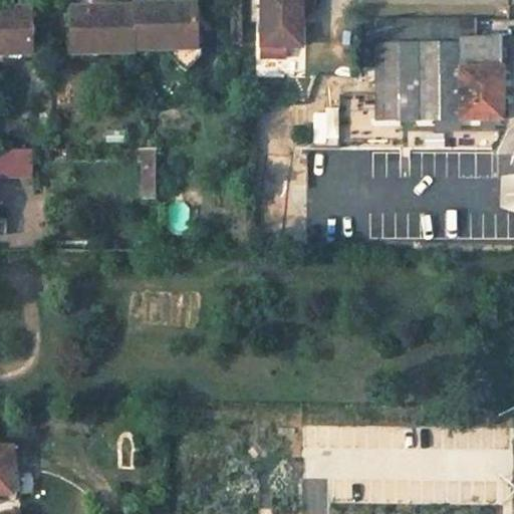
[(310,6),(310,0),(259,0),(259,56),(282,56),(281,45),(297,44),(297,6),(310,6)]
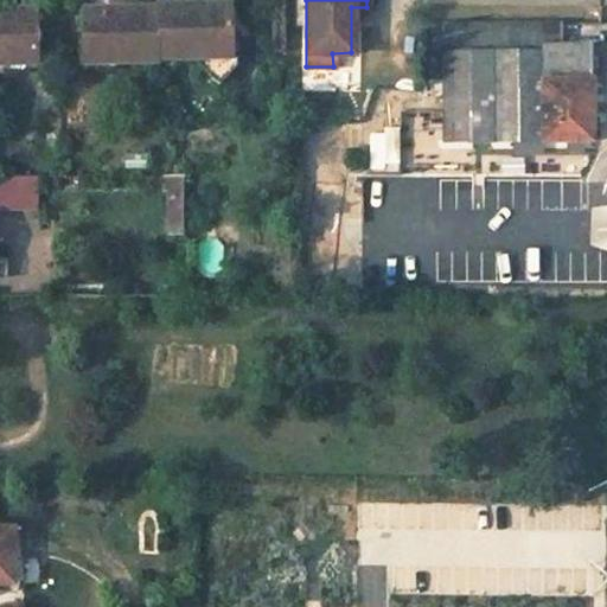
[(157,16),(155,63),(195,63),(196,56),(229,57),(230,11),(157,11),(157,16)]
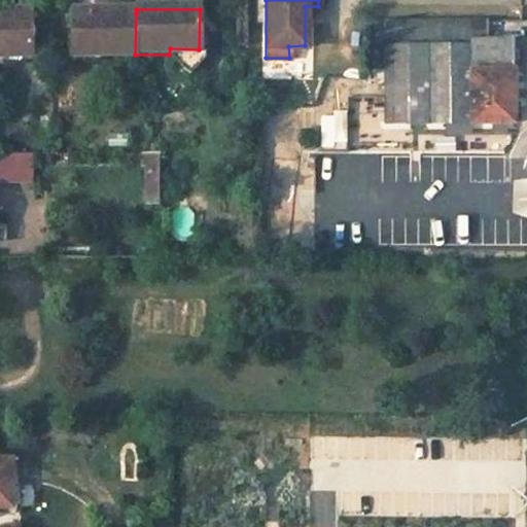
[(71,12),(71,49),(98,51),(98,58),(135,57),(135,55),(136,13),(71,12)]
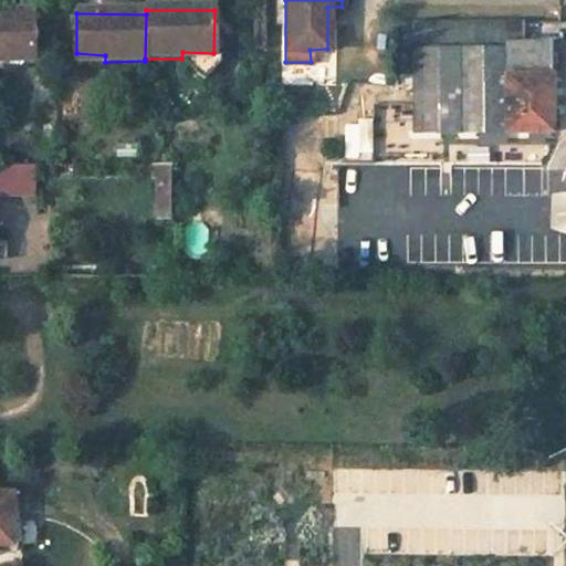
[(0,65),(2,66),(3,61),(32,61),(34,17),(0,17),(0,65)]
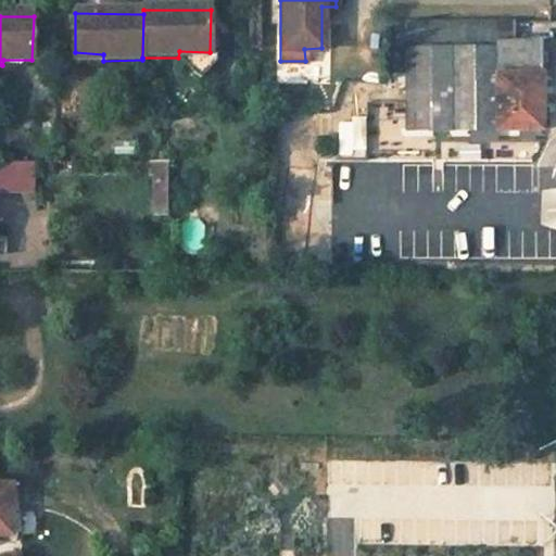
[(407,24),(406,129),(538,129),(540,42),(517,41),(516,23),(407,24)]
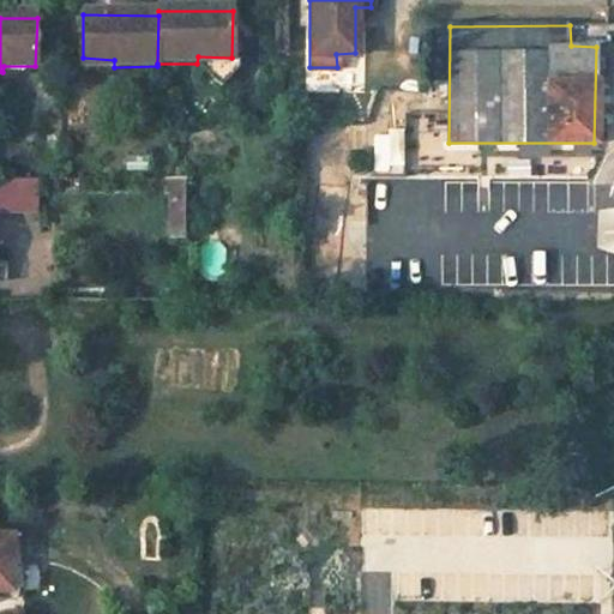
[(167,179),(167,239),(185,240),(185,179),(167,179)]
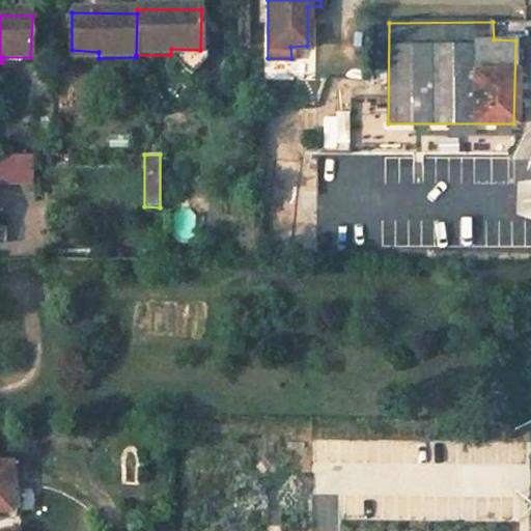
[(530,437),(523,437),(522,453),(530,452),(530,437)]
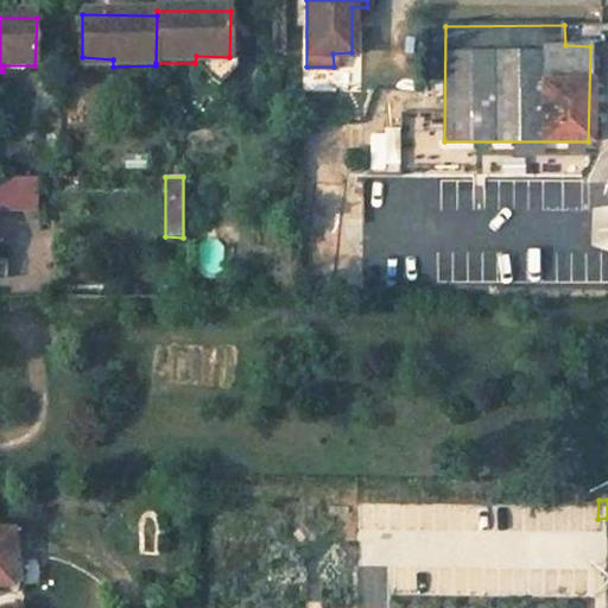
[(0,527),(0,594),(2,595),(19,572),(16,544),(14,529),(8,527),(0,527)]
